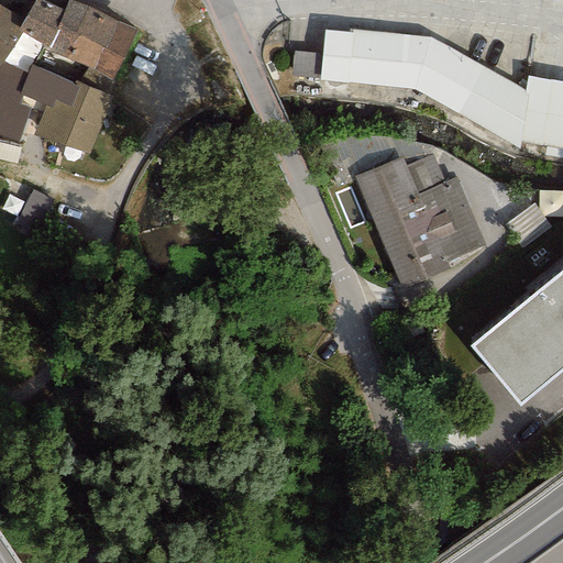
[(47,48),(63,10),(42,0),(34,0),(24,19),(18,30),(22,33),(47,48)]
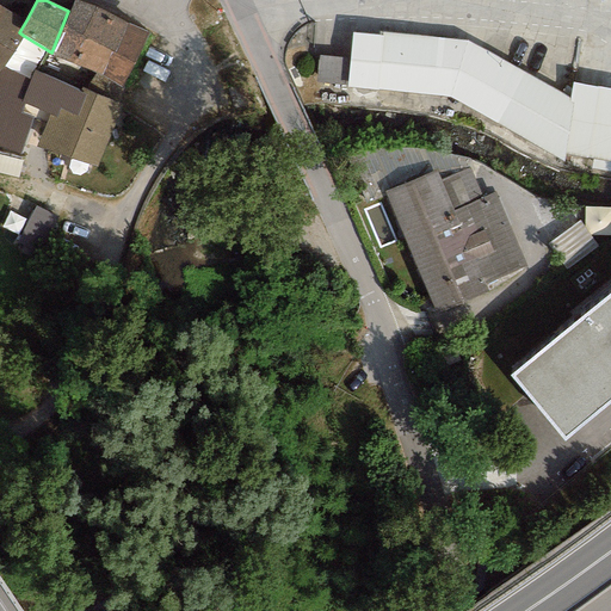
[(147,32),(75,0),(73,0),(68,11),(51,53),(50,54),(121,86),(147,32)]
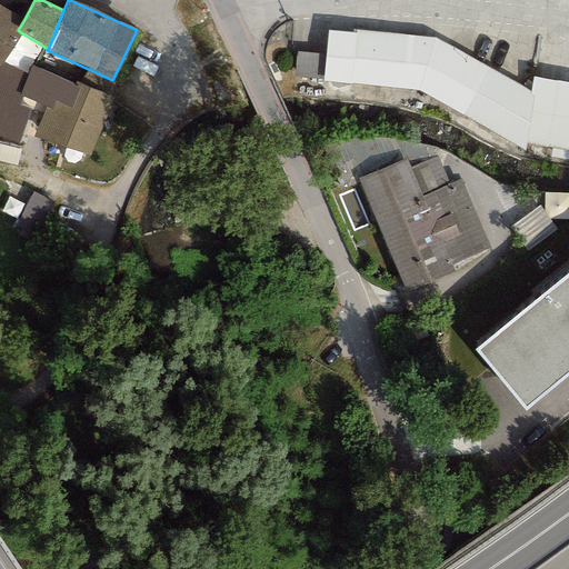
[(25,19),(0,5),(0,65),(3,63),(22,33),(18,30),(25,19)]
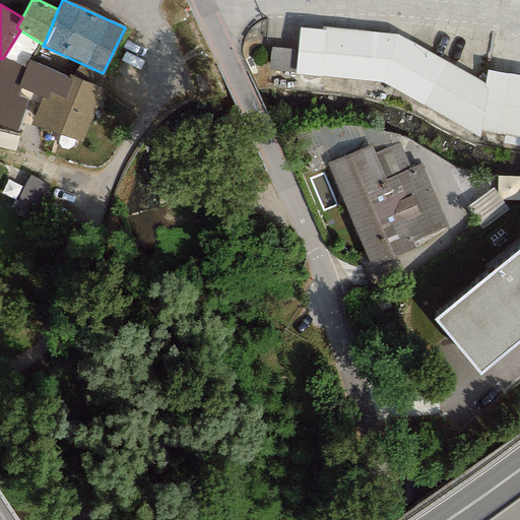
[(326,30),(300,28),(298,50),(296,72),(296,75),(382,82),(480,137),(481,131),(519,137),(519,75),(485,69),(483,84),(396,35),(326,27),(326,30)]
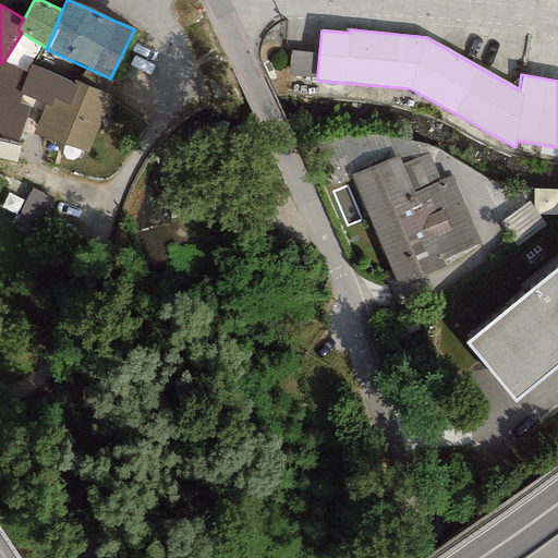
[(317,77),(319,53),(290,51),(289,75),(317,77)]
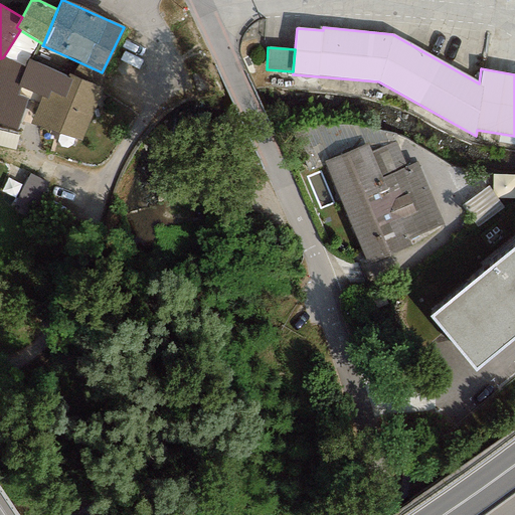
[(24,67),(3,57),(0,58),(0,125),(15,131),(27,100),(38,104),(40,98),(46,100),(49,92),(64,98),(72,77),(67,75),(28,59),(24,67)]
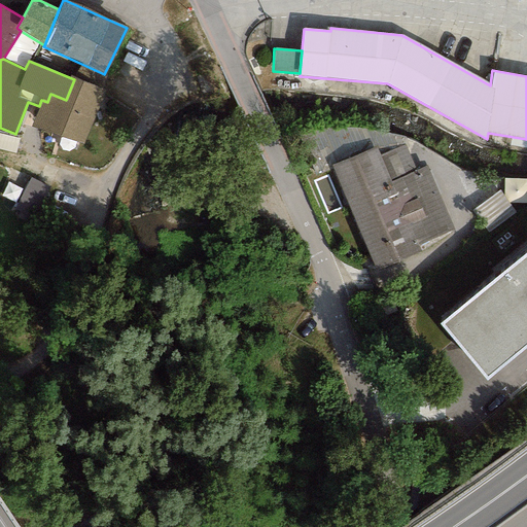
[(70,76),(69,77),(74,79),(66,100),(50,94),(47,102),(41,100),(39,106),(31,126),(82,145),(105,90),(70,76)]
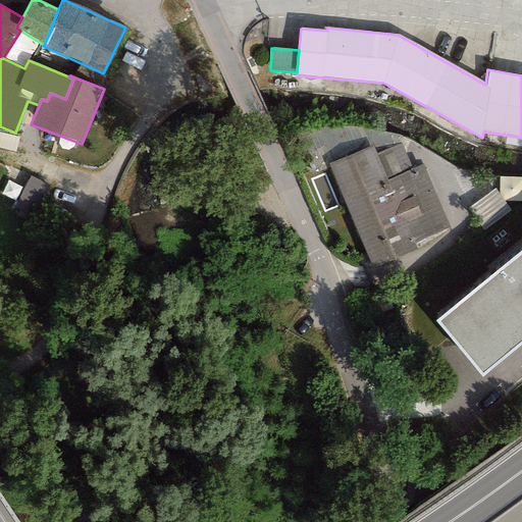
[(371,146),(327,164),(372,268),(416,249),(414,244),(450,227),(422,165),(412,169),(401,144),(375,155),(371,146)]
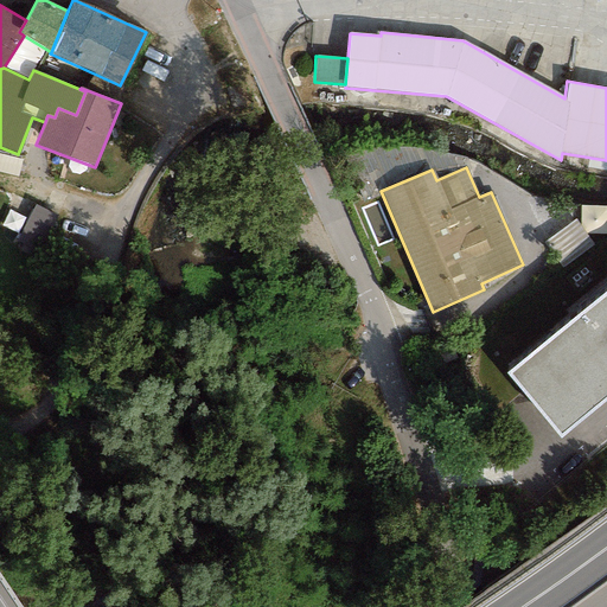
[(36,199),(19,234),(39,243),(56,209),(36,199)]
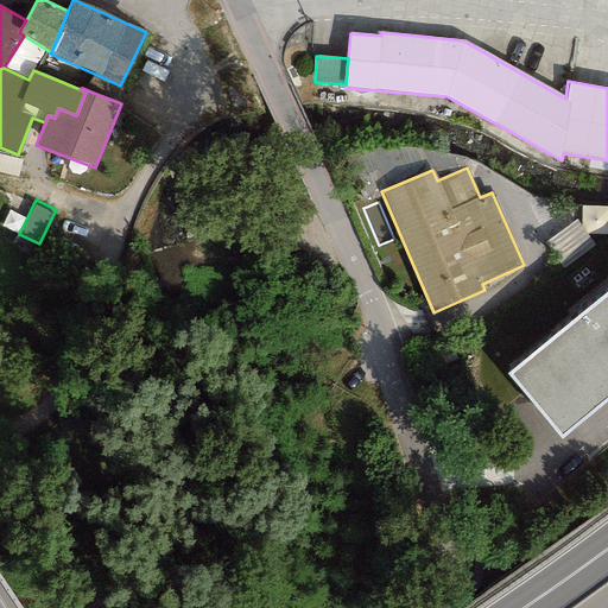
[(607,293),(510,375),(561,437),(607,398),(607,293)]
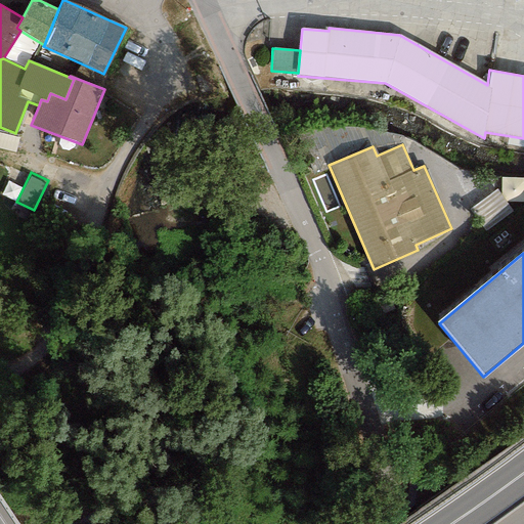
All buildings are outlined.
